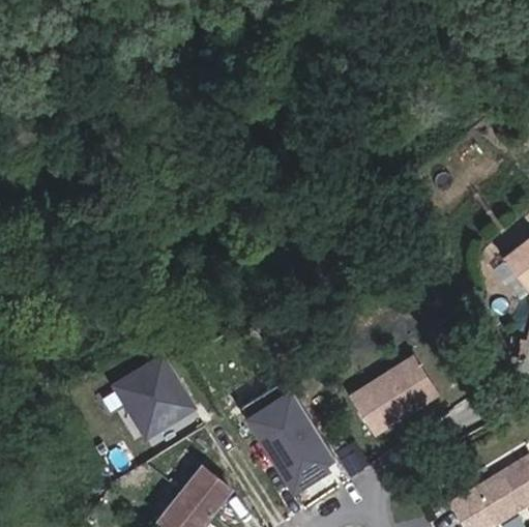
[(528,240),(505,259),(518,274),(528,289),(528,240)]
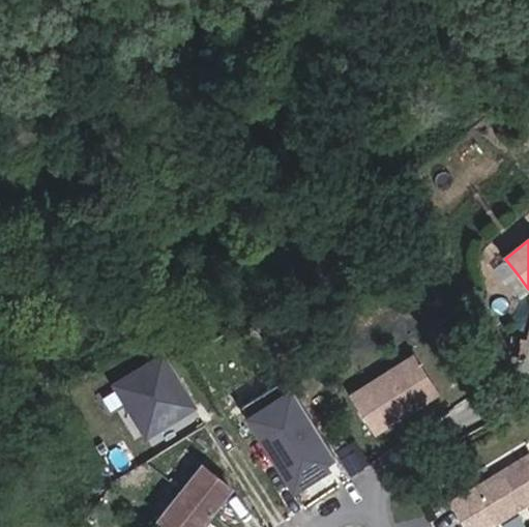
[(495,266),(506,283),(518,274),(505,259),(495,266)]
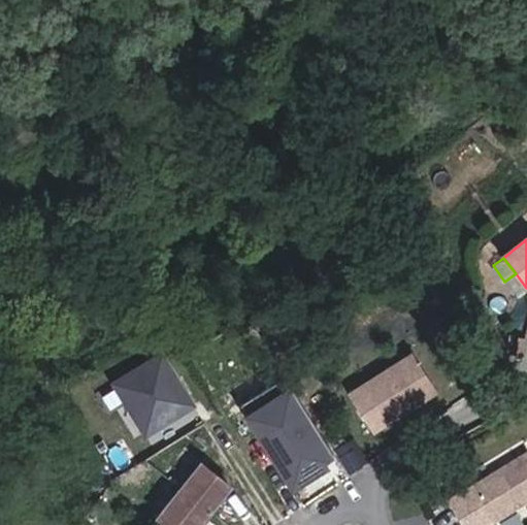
[(370,432),(435,392),(412,354),(348,394),(370,432)]
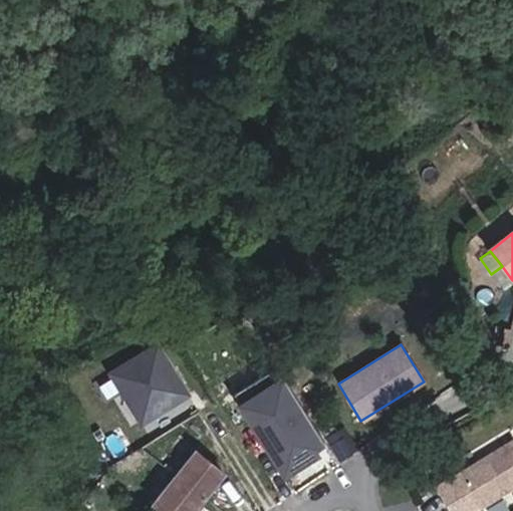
[(189,396),(175,374),(171,376),(184,399),(189,396)]
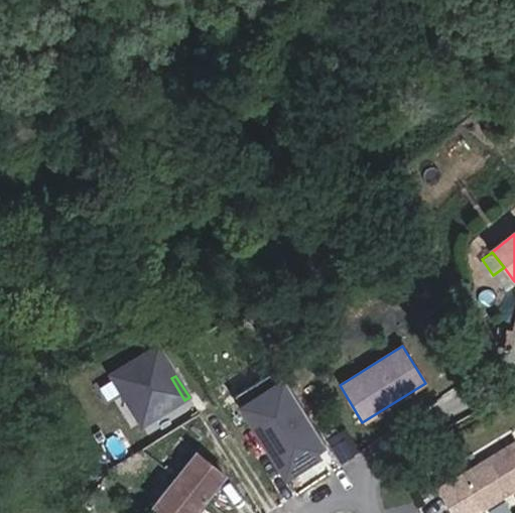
[(259,435),(267,425),(239,402),(231,412),(259,435)]
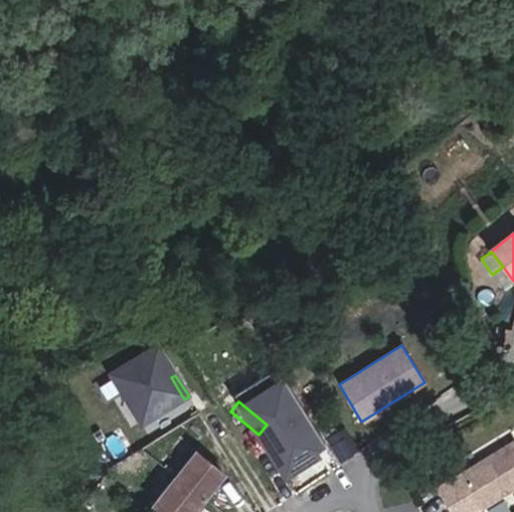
[(473,511),(513,487),(513,440),(437,486),(452,511),(473,511)]
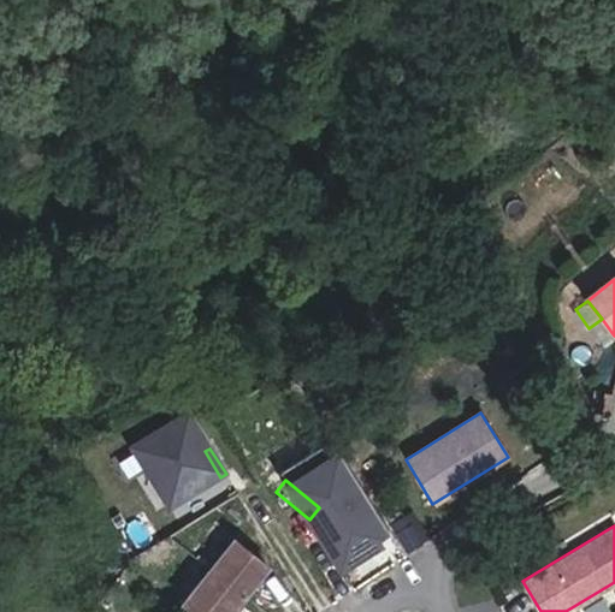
[(365,565),(380,554),(364,529),(348,539),(365,565)]
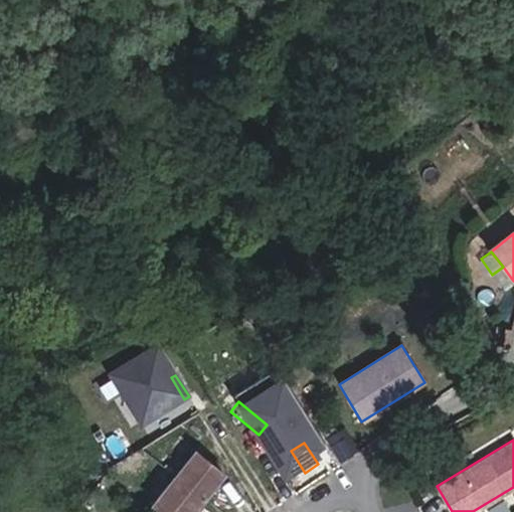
[(195,511),(223,478),(196,455),(156,505),(164,511),(195,511)]
